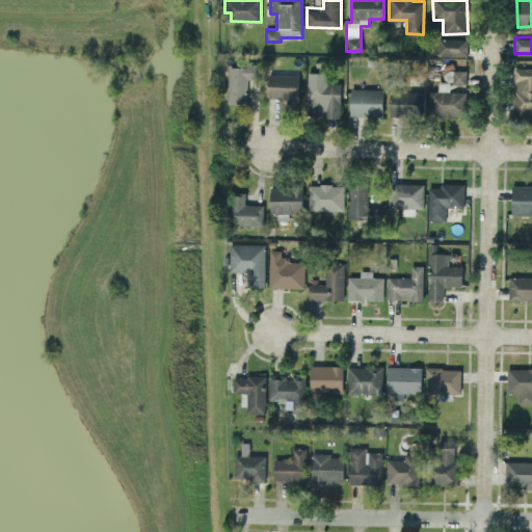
[(467,56),(468,38),(437,38),(437,55),(467,56)]
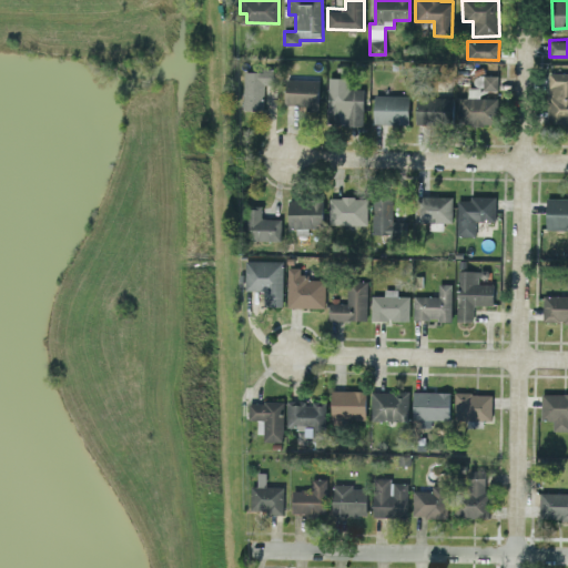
[(243,110),(263,110),(264,84),(276,84),(276,70),(244,69),(243,110)]
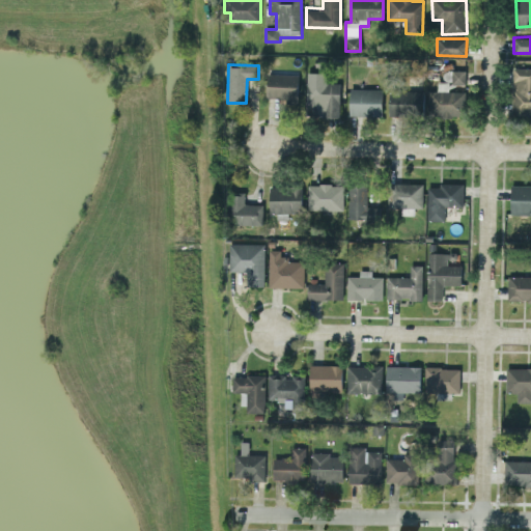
[(530,67),(512,67),(511,114),(530,114),(530,67)]
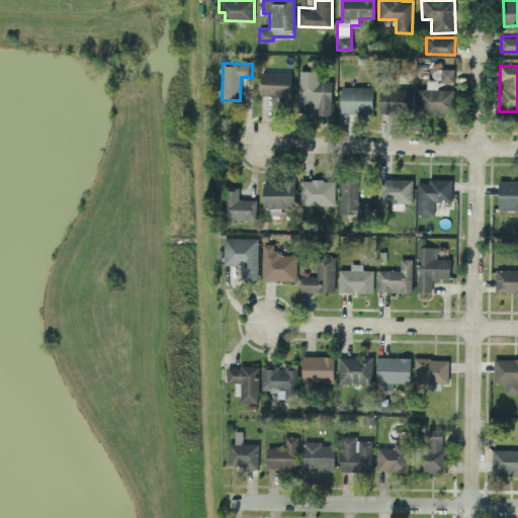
[(453,82),(453,68),(441,68),(441,81),(453,82)]
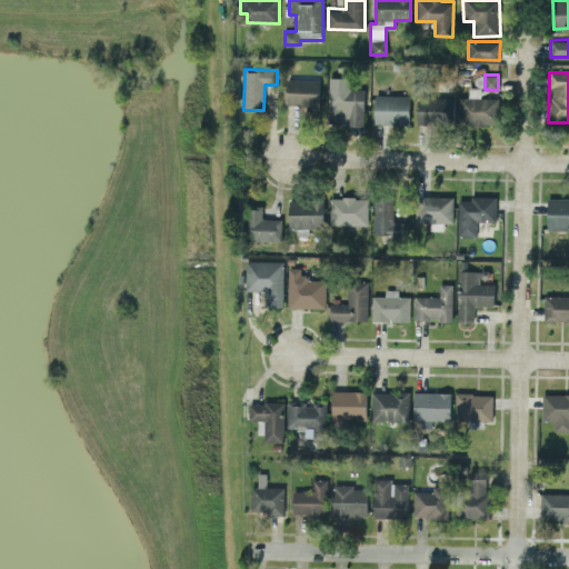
[(498,97),(482,97),(482,77),(476,77),(476,87),(468,87),(468,97),(459,97),(459,125),(498,125),(498,97)]
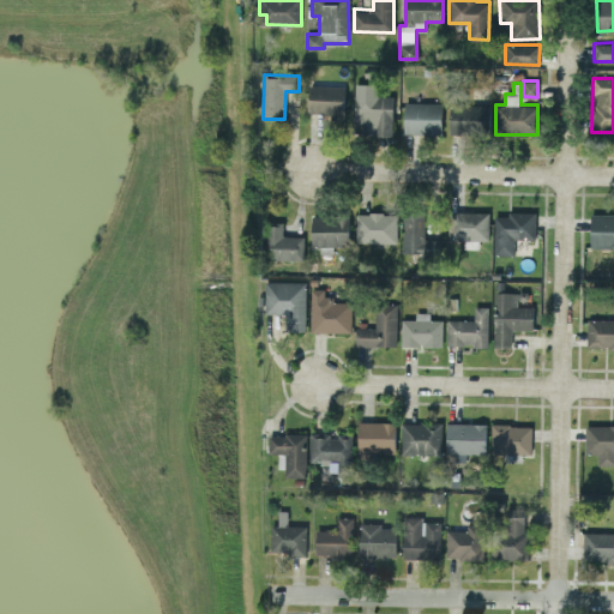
[(344,114),(345,85),(309,84),(308,113),(344,114)]
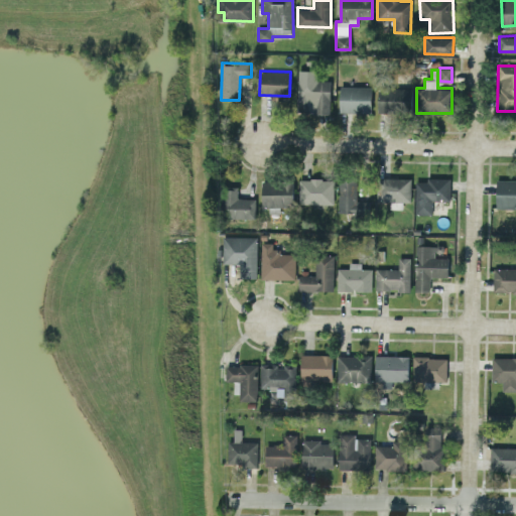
[(296,113),(330,114),(331,81),(308,80),(308,74),(298,74),(296,113)]
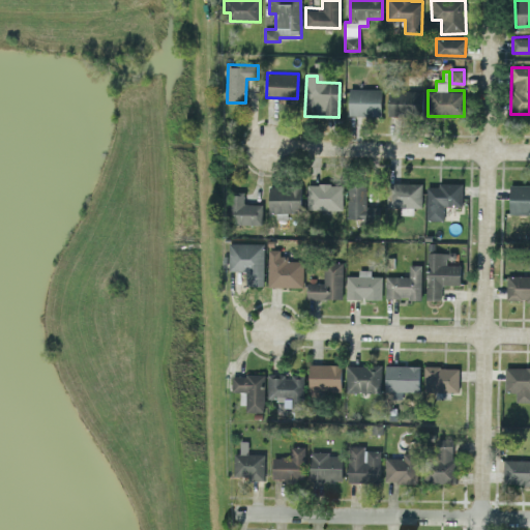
[(349,115),(381,115),(381,88),(349,88),(349,115)]
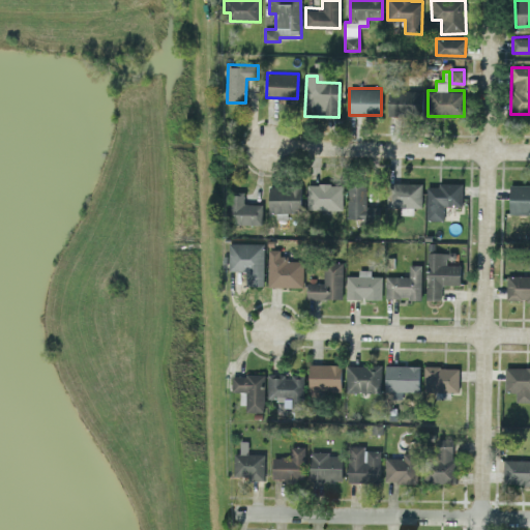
[(422,91),(388,90),(388,114),(422,115),(422,91)]
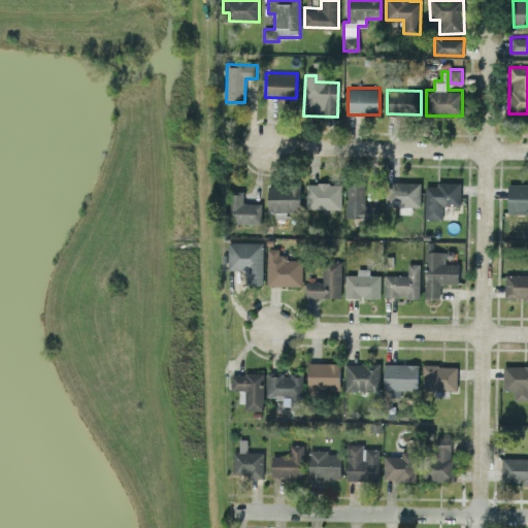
[(345,218),(374,218),(374,205),(364,205),(365,183),(347,182),(345,218)]
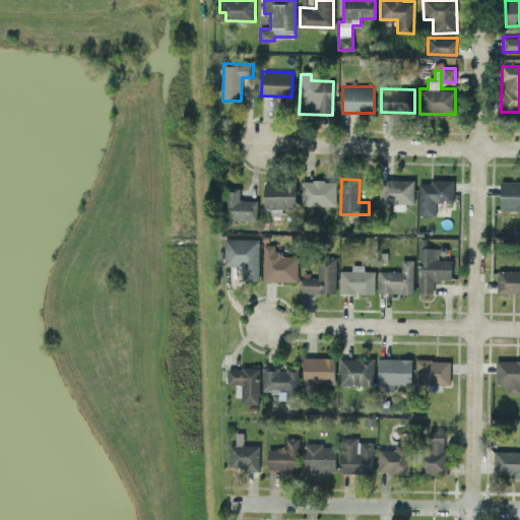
[(405,210),(405,203),(413,203),(414,179),(382,179),(381,203),(393,203),(393,209),(405,210)]
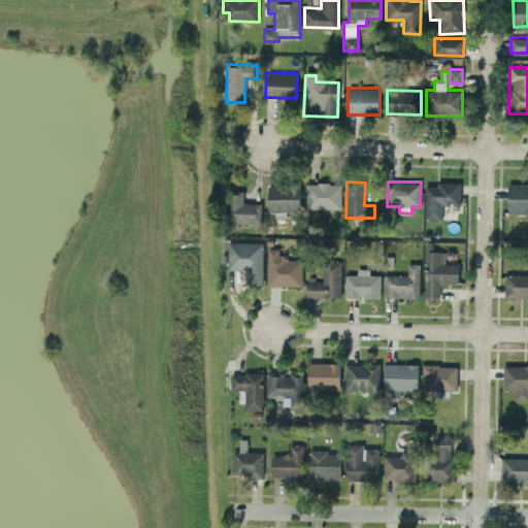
[(425,185),(425,219),(442,219),(442,205),(460,205),(461,182),(436,182),(436,186),(425,185)]
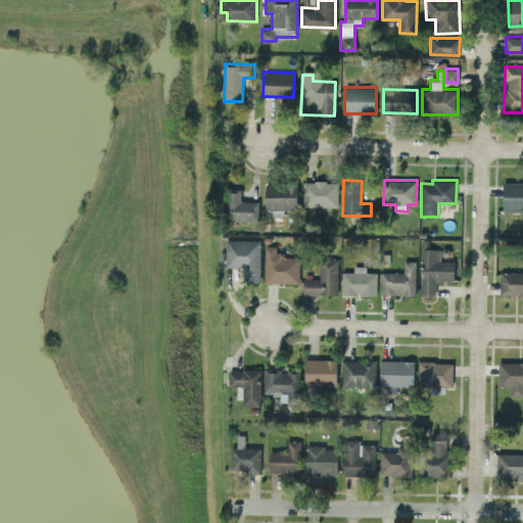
[(337,206),(337,182),(303,181),(302,205),(337,206)]
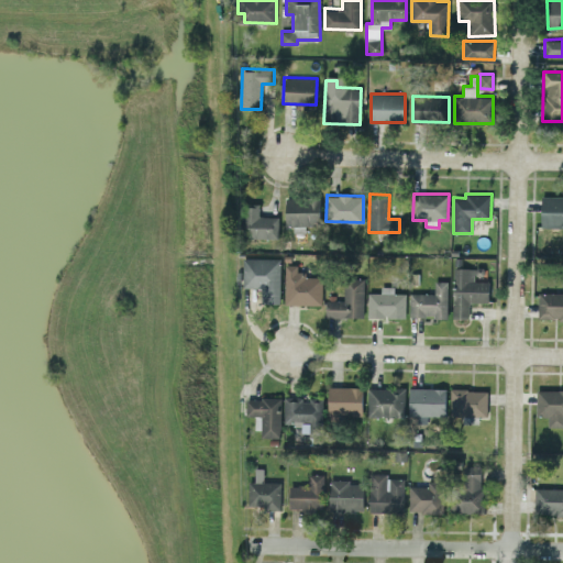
[(562,227),(562,195),(541,196),(541,227),(562,227)]
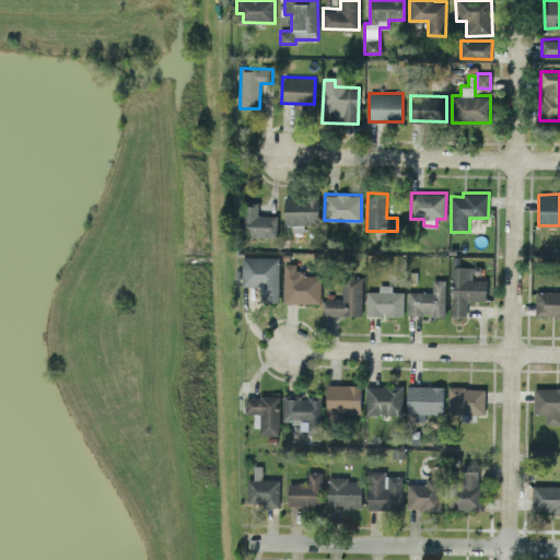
[(284,225),(319,224),(318,196),(283,197),(284,225)]
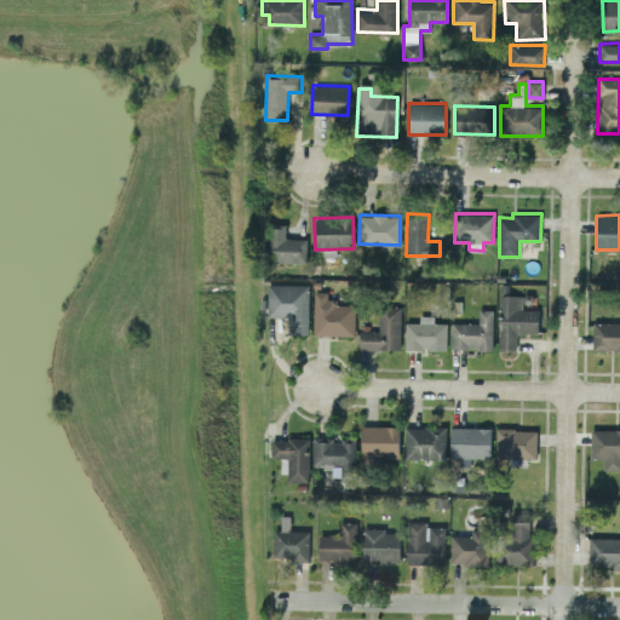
[(286,224),(269,223),(269,262),(306,263),(308,237),(286,237),(286,224)]
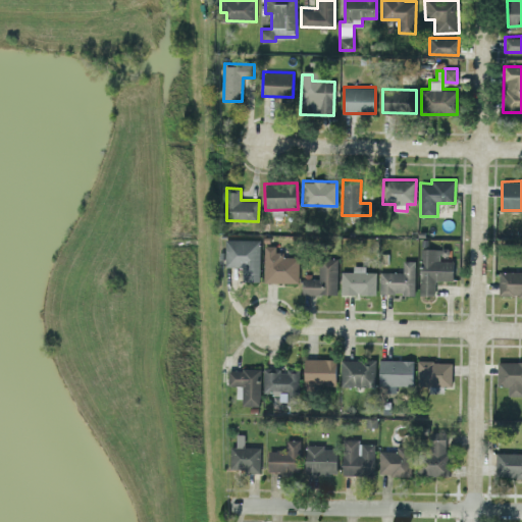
[(259,281),(260,240),(225,239),(225,266),(243,266),(243,280),(259,281)]
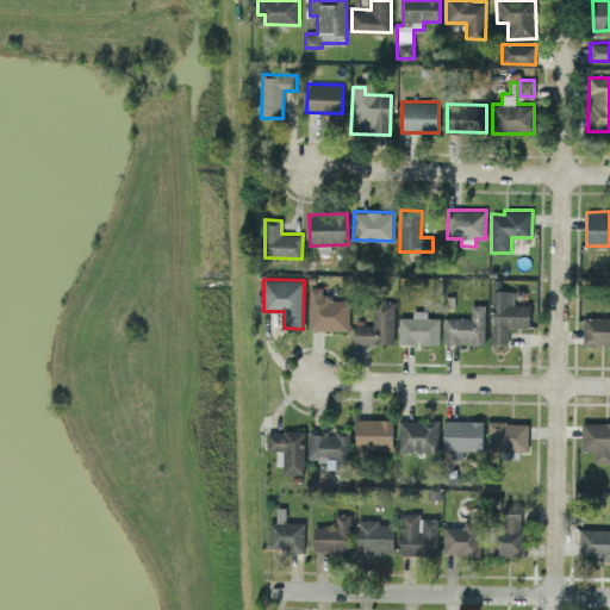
[(349,330),(350,298),(322,297),(322,286),(309,286),(309,329),(349,330)]
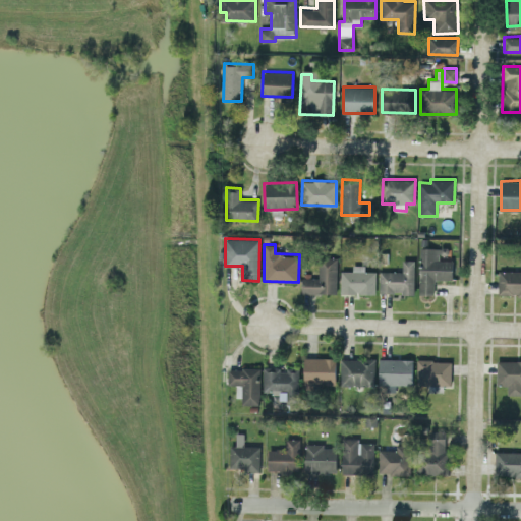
[(453,259),(439,259),(440,248),(419,247),(419,294),(435,294),(435,279),(452,280),(453,259)]
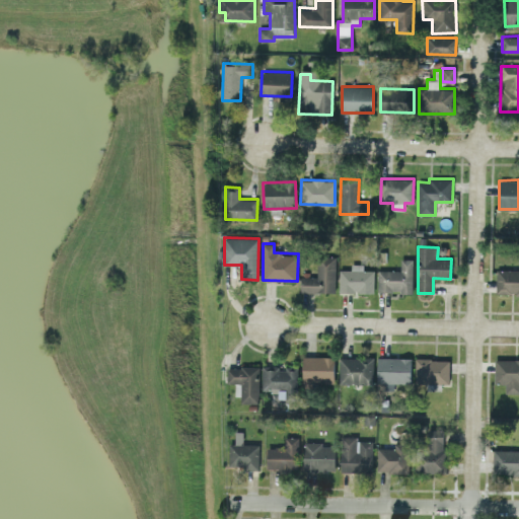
[(301,292),(336,292),(336,255),(316,255),(317,276),(301,277),(301,292)]
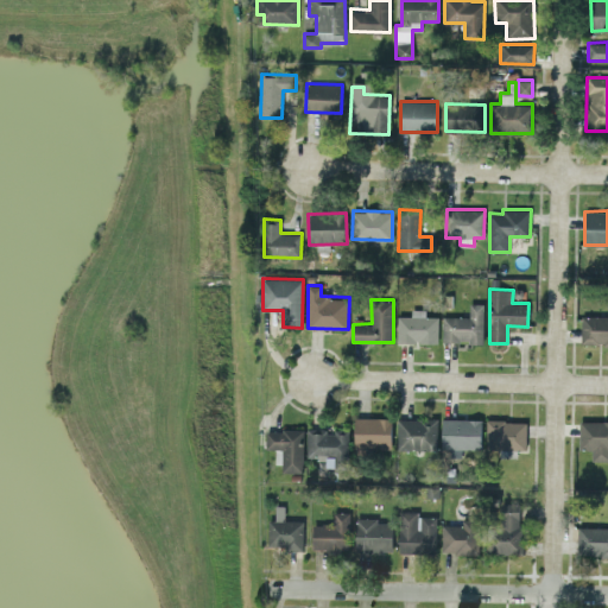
[(443,316),(442,341),(482,342),(483,303),(469,303),(469,316),(443,316)]
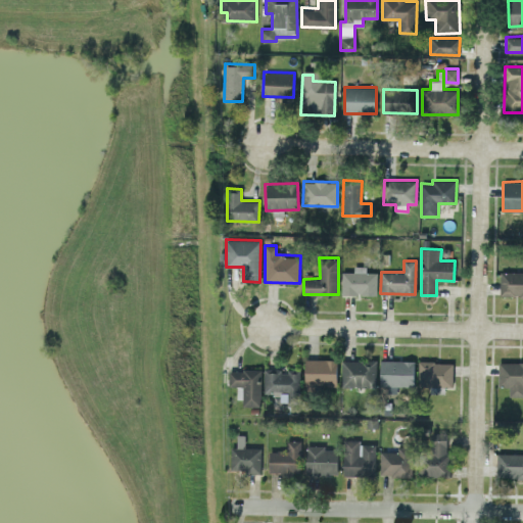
[(342,293),(377,292),(377,272),(365,272),(365,266),(353,266),(353,272),(341,272),(342,293)]
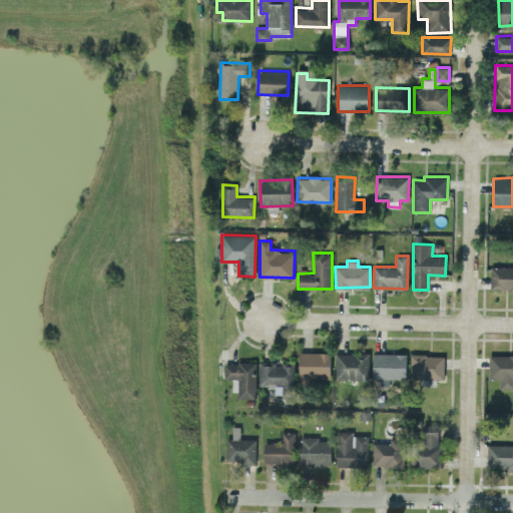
[(512,291),(512,266),(490,267),(490,292),(512,291)]
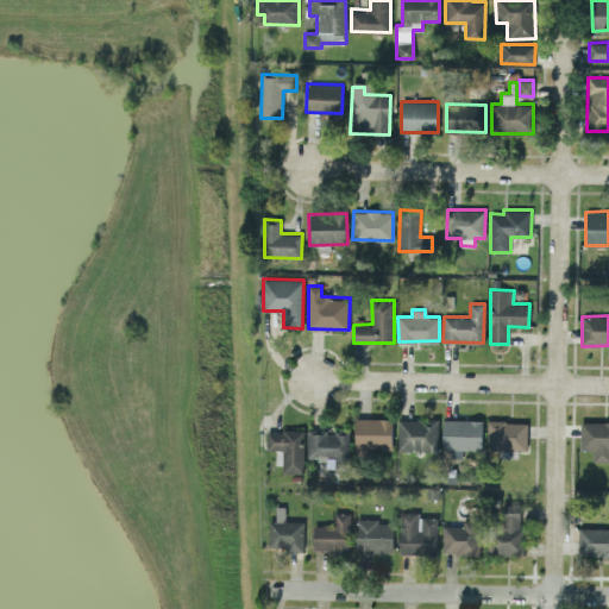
[(391,447),(393,418),(356,418),(355,446),(391,447)]
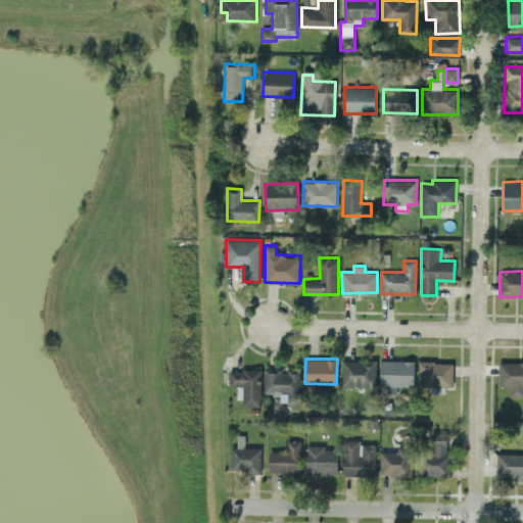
[(342,360),(342,386),(376,387),(376,361),(342,360)]
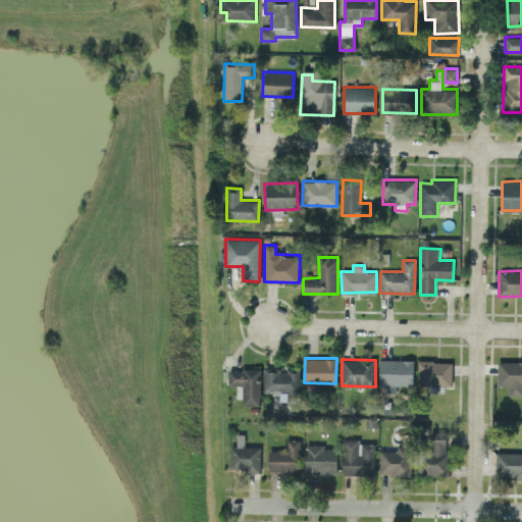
[(414,360),(380,359),(379,384),(413,385),(414,360)]
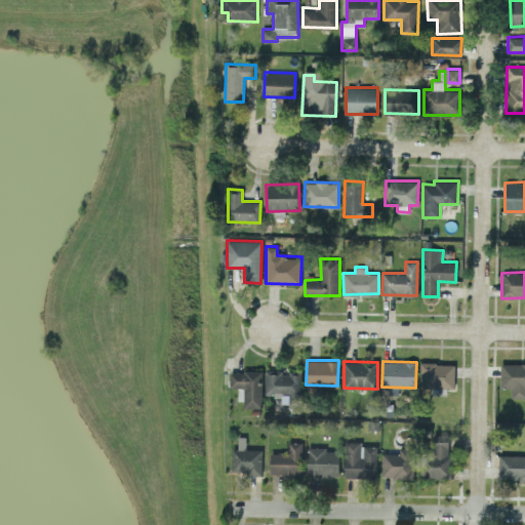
[(419,387),(454,388),(454,363),(420,362),(419,387)]
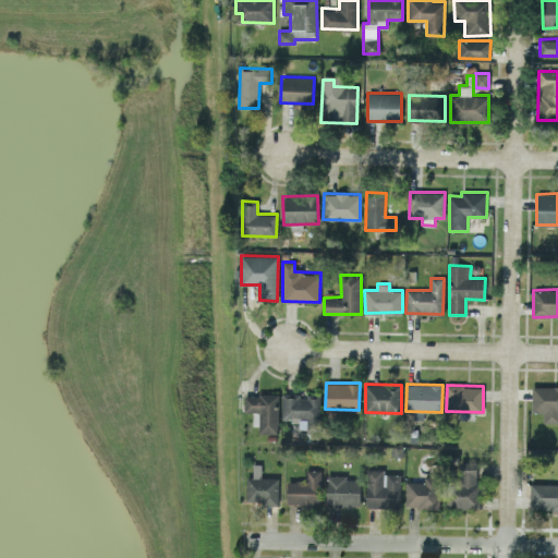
[(557,422),(557,386),(532,386),(532,412),(544,412),(544,422),(557,422)]
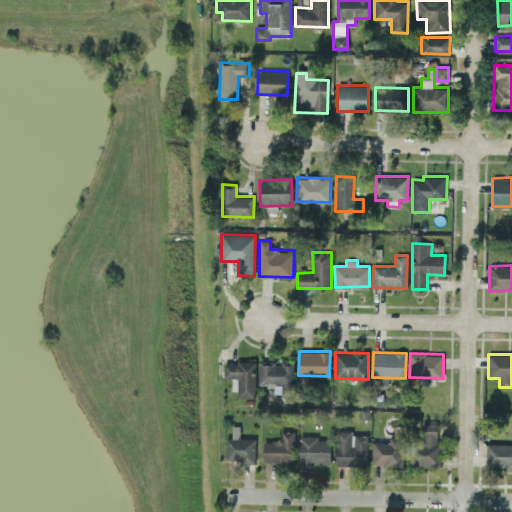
[(255,397),(256,362),(225,361),(224,377),(234,378),(234,397),(255,397)]
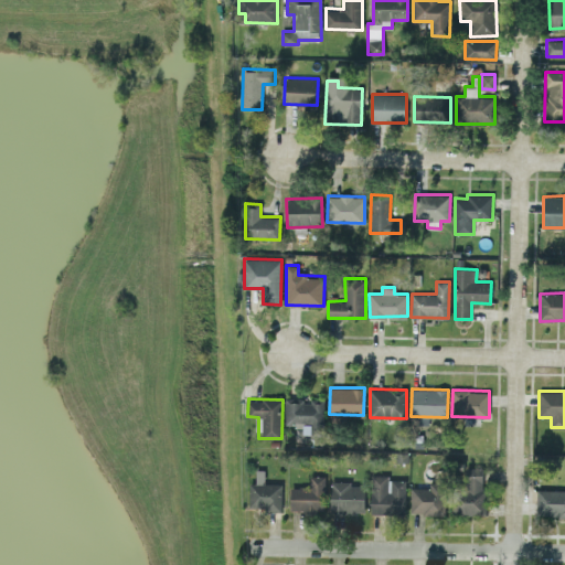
[(324,400),(302,400),(302,398),(286,398),(286,424),(295,424),(295,439),(323,439),(324,400)]
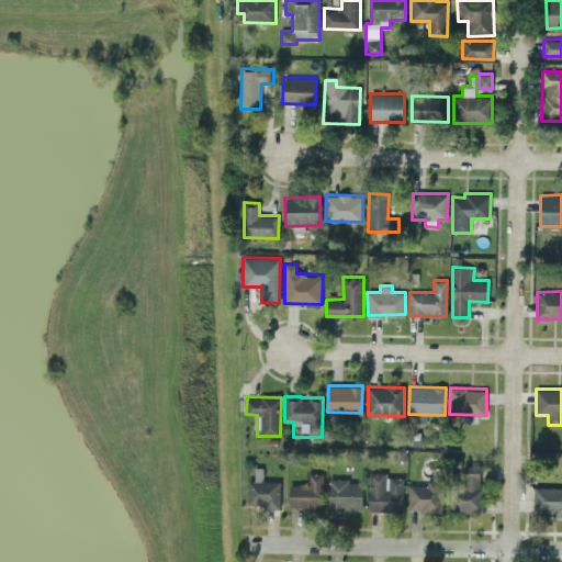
[(459,465),(459,513),(483,512),(482,465),(459,465)]
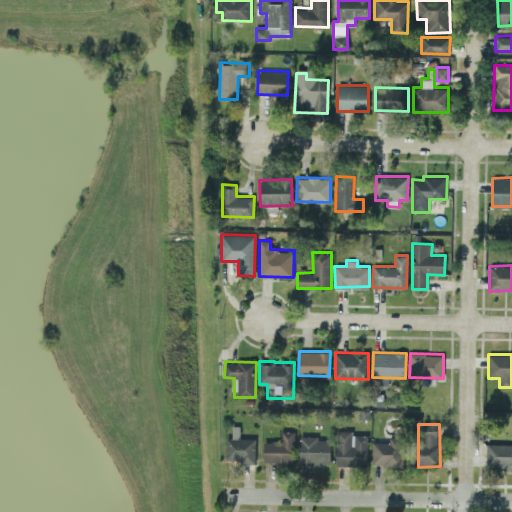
[(367,465),(368,435),(352,434),(352,430),(337,430),(336,464),(367,465)]
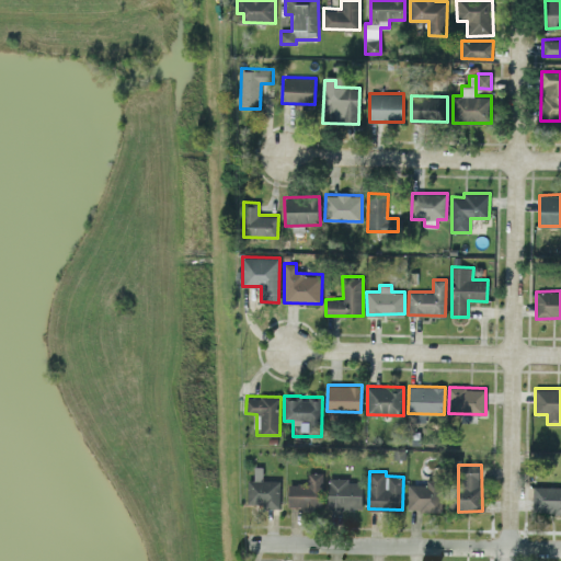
[(322,472),(308,472),(308,483),(288,483),(288,506),(321,507),(322,472)]
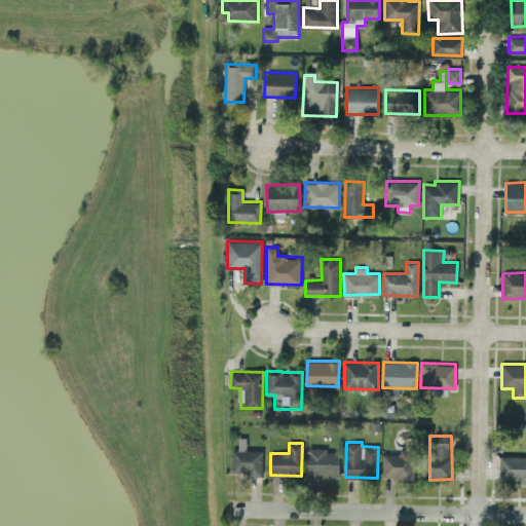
[(262,475),(263,450),(232,449),(231,474),(262,475)]
